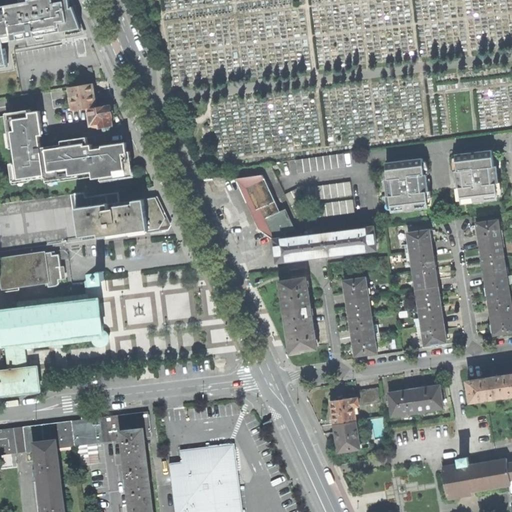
[(0,0),(0,19),(4,41),(27,38),(29,45),(81,33),(75,6),(72,0),(0,0)]
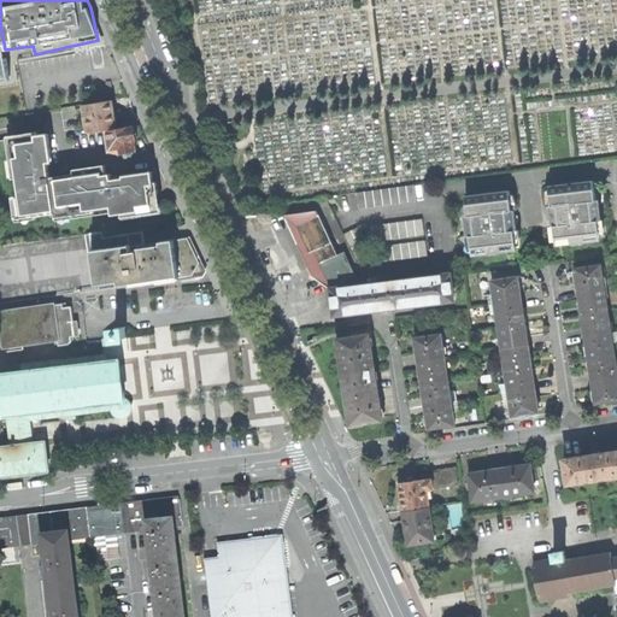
[(83,105),(88,133),(106,130),(117,129),(115,115),(112,100),(109,101),(107,101),(83,105)]
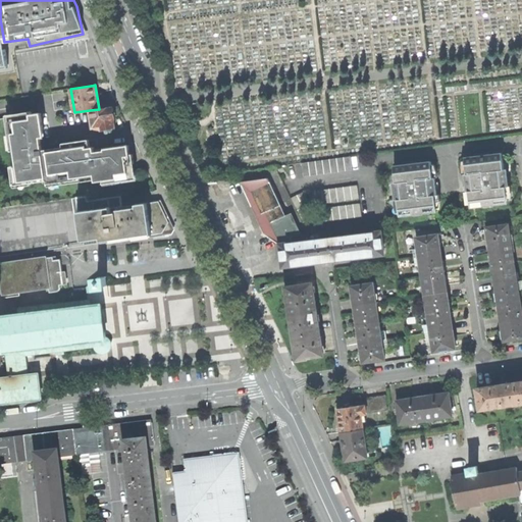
[(99,109),(90,110),(93,127),(101,126),(102,131),(103,129),(106,133),(111,132),(113,127),(115,127),(113,118),(115,118),(114,113),(113,108),(111,108),(111,107),(105,108),(99,109)]
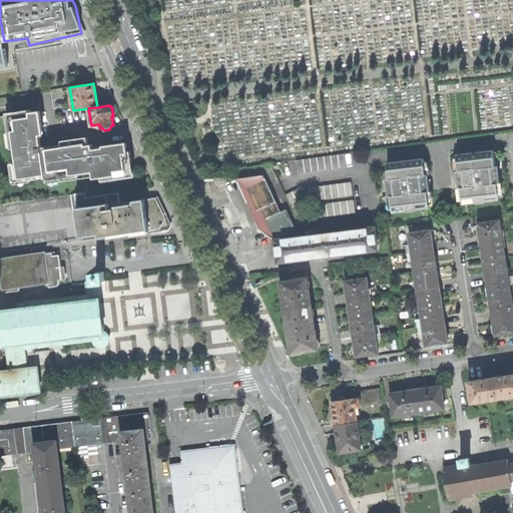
[(21,114),(14,115),(15,122),(13,122),(14,131),(18,162),(14,163),(17,179),(45,174),(45,177),(52,176),(52,178),(60,176),(92,172),(93,179),(114,175),(123,174),(123,172),(130,171),(128,156),(126,143),(110,145),(110,147),(103,148),(100,148),(92,149),(92,144),(84,145),(83,138),(61,141),(62,144),(41,147),(40,141),(40,138),(38,128),(42,127),(40,111),(31,112),(30,110),(21,111),(21,114)]
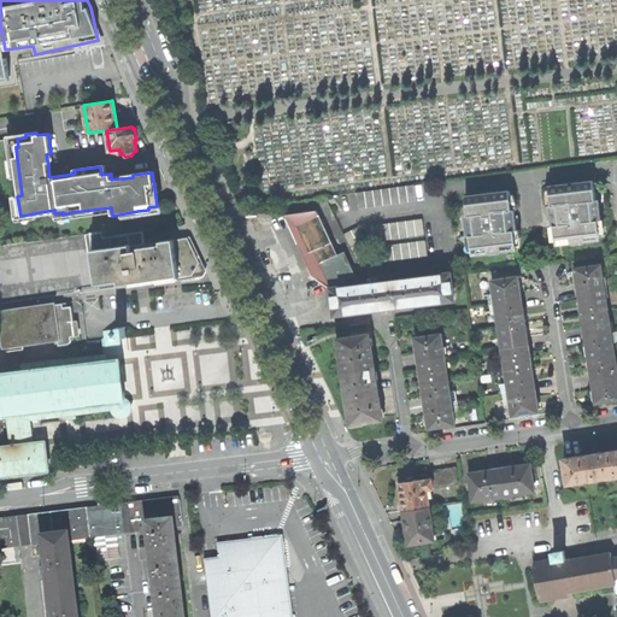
[(553,225),(556,245),(573,244),(573,241),(583,240),(583,242),(600,240),(598,221),(600,221),(598,200),(595,200),(593,181),(576,183),(576,184),(570,184),(565,186),(565,184),(548,186),(551,205),(550,206),(552,227),(553,225)]
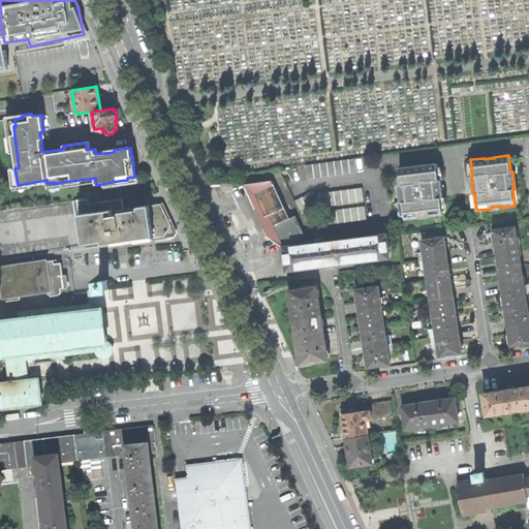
[(305,165),(307,180),(356,173),(355,158),(305,165)]
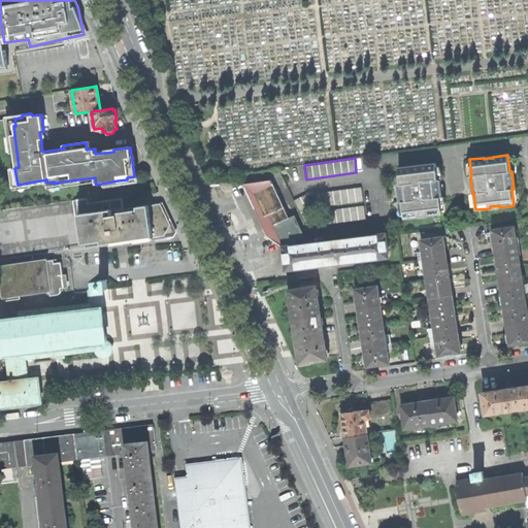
[(402,202),(404,219),(419,217),(418,216),(427,215),(427,216),(441,213),(439,197),(441,197),(439,179),(437,179),(436,163),(421,165),(422,166),(418,167),(413,167),(413,166),(398,168),(400,185),(397,185),(399,202),(402,202)]
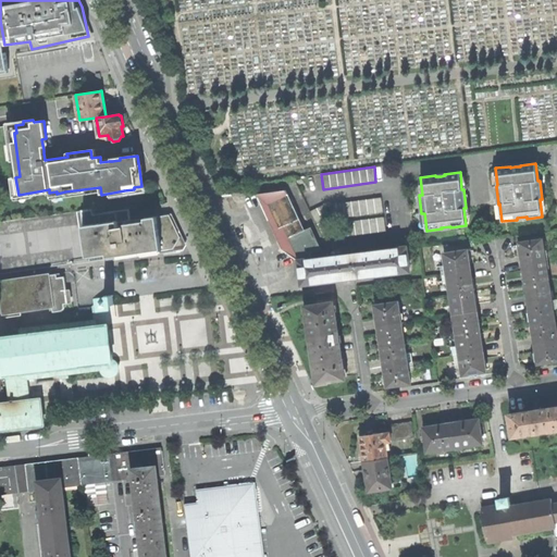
[(285,252),(297,261),(298,261),(288,238),(283,240),(277,230),(268,205),(287,196),(285,190),(256,195),(281,249),(285,252)]
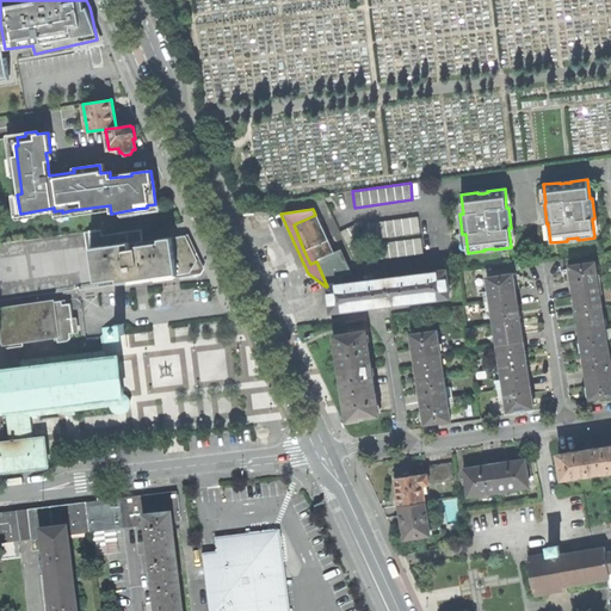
[(316,261),(327,287),(341,285),(339,279),(350,275),(339,251),(332,254),(315,215),(294,224),(304,252),(310,250),(316,261)]
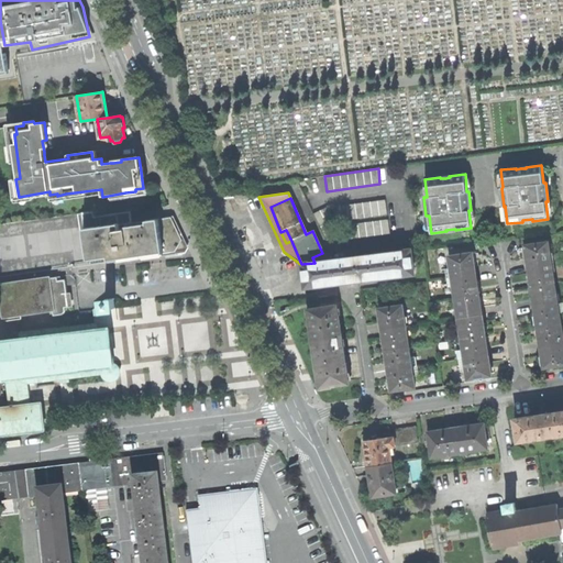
[(385,199),(332,207),(333,222),(387,214),(385,199)]
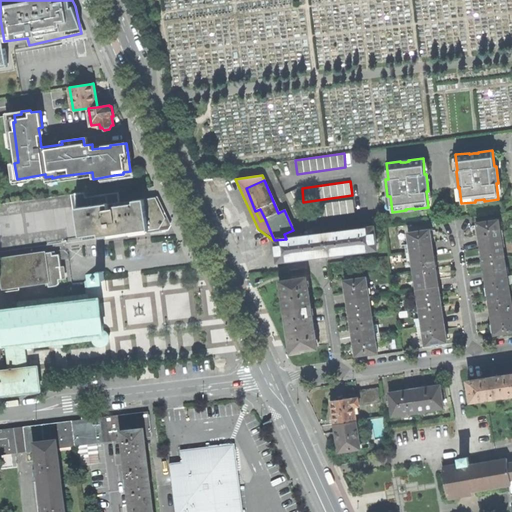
[(297,188),(285,194),(296,219),(309,213),(303,202),(297,188)]
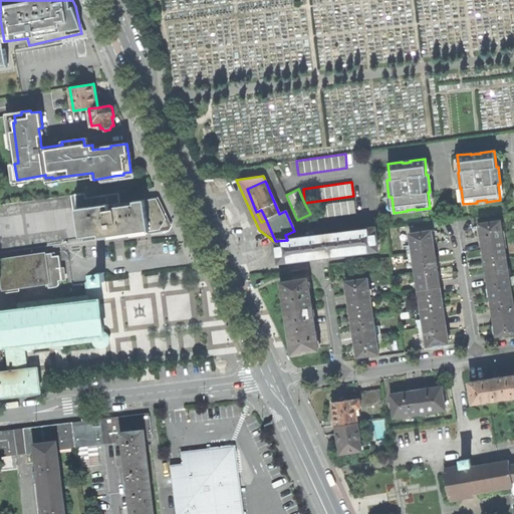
[(86,198),(85,193),(74,194),(80,237),(98,234),(99,239),(119,236),(143,233),(149,232),(145,201),(118,205),(113,205),(114,208),(108,209),(107,195),(86,198)]
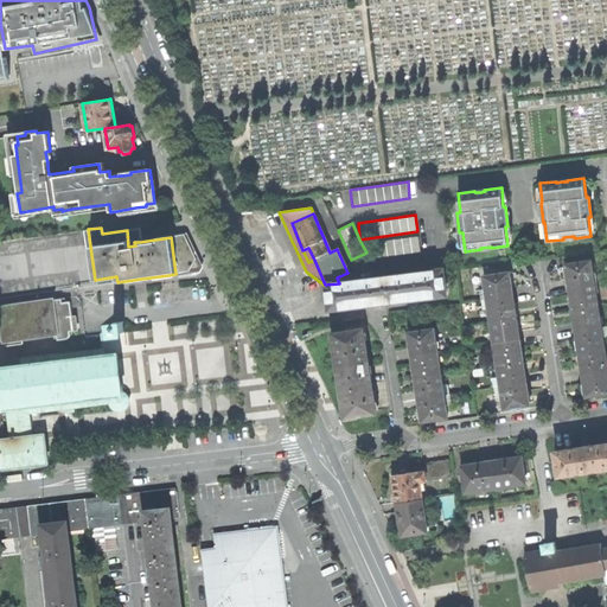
[(0,298),(95,285),(95,280),(88,229),(0,242),(0,298)]
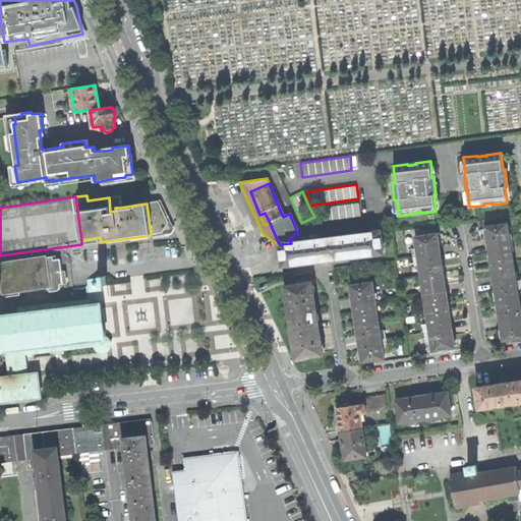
[(120,196),(109,197),(110,212),(116,211),(115,208),(120,208),(120,196)]
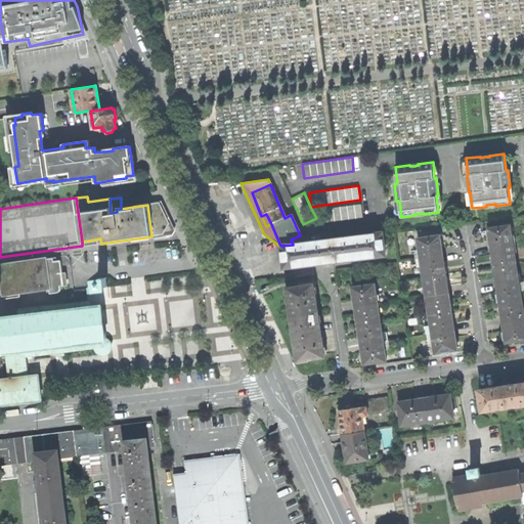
[(147,205),(151,236),(164,235),(170,225),(159,204),(147,205)]
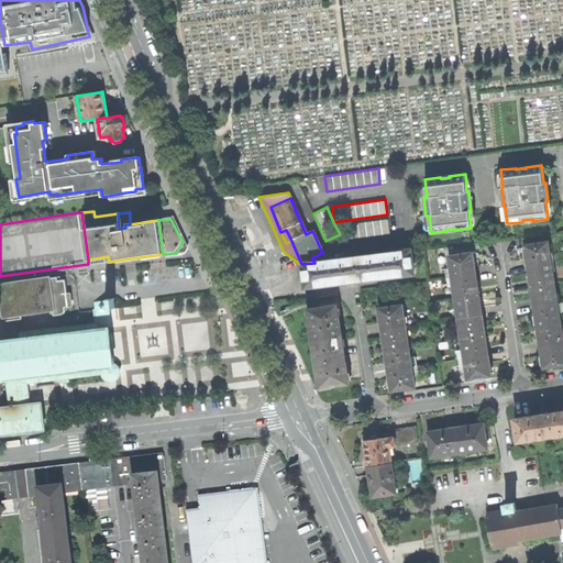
[(342,225),(344,241),(390,234),(388,219),(342,225)]
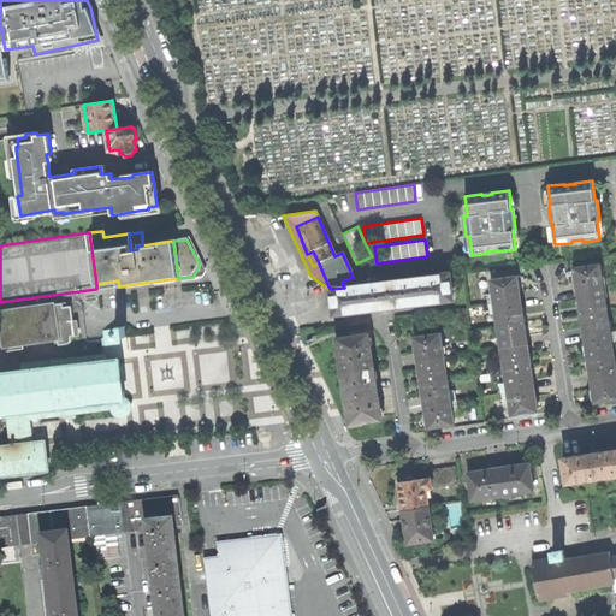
[(313,252),(307,254),(313,266),(319,264),(313,252)]
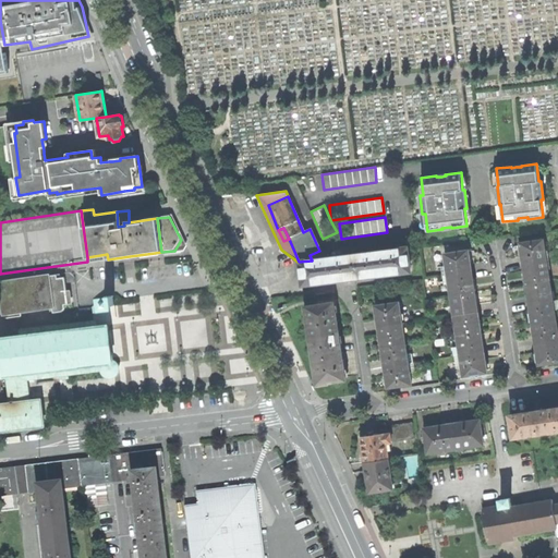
[(522,264),(546,261),(544,252),(543,240),(519,244),(521,253),(522,264)]
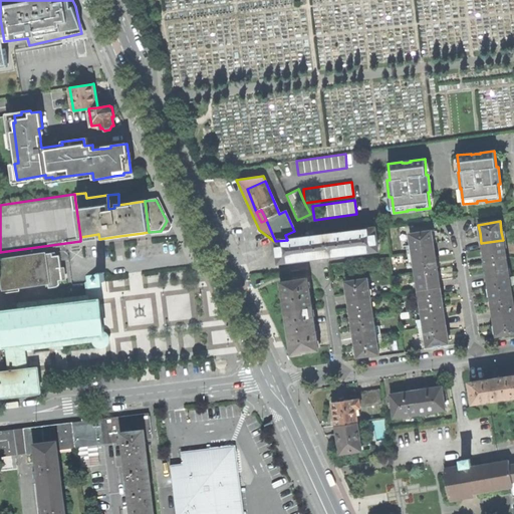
[(275,241),(274,241),(277,263),(304,260),(353,253),(376,251),(374,229),(287,240),(275,241)]
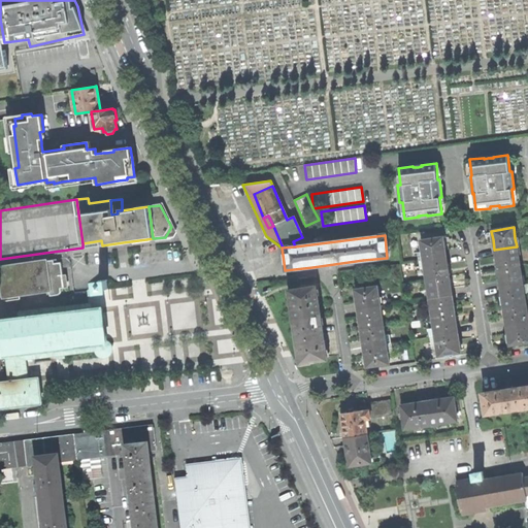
[(420,241),(422,252),(423,260),(444,257),(443,248),(441,238),(420,241)]
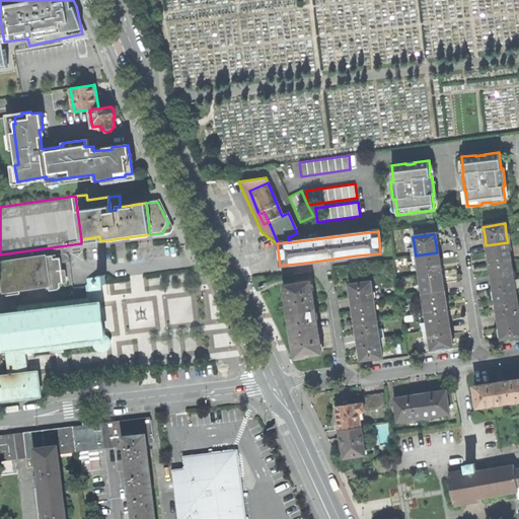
[(509,250),(508,242),(486,245),(488,254),(489,264),(510,261),(509,250)]
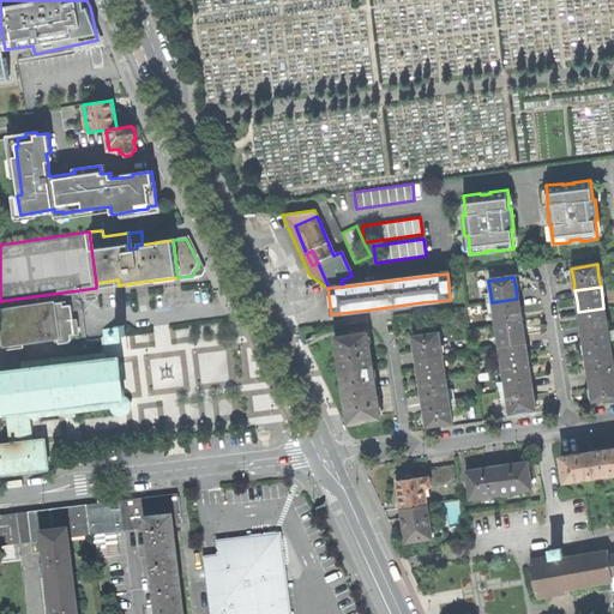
[(517,299),(492,302),(493,313),(495,325),(521,320),(518,309),(517,299)]
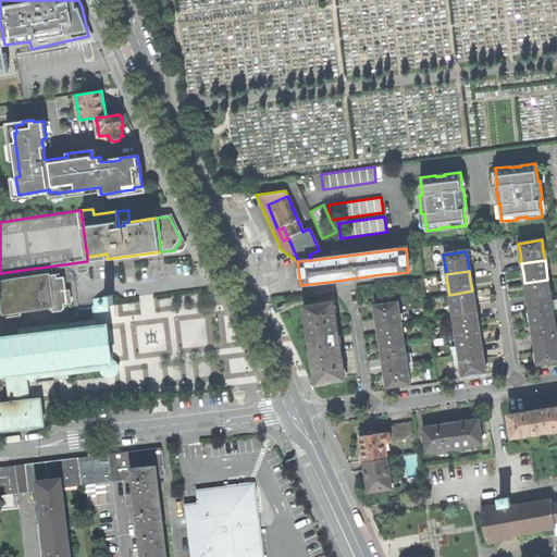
[(0,282),(0,283),(4,313),(21,311),(52,306),(64,305),(67,304),(64,276),(58,277),(57,274),(0,282)]
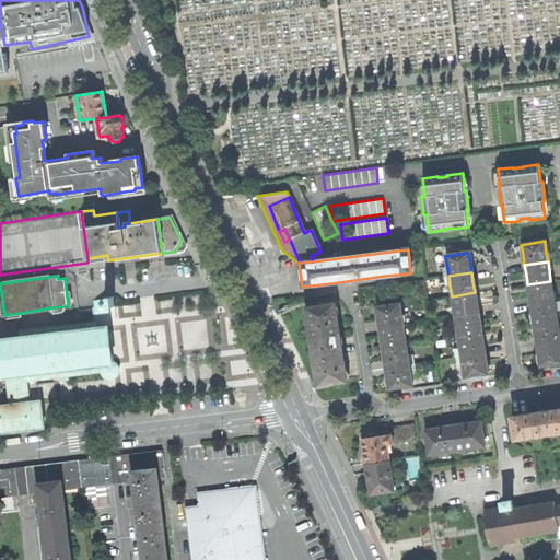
[(531,305),(553,302),(552,293),(550,281),(527,284),(529,294),(531,305)]
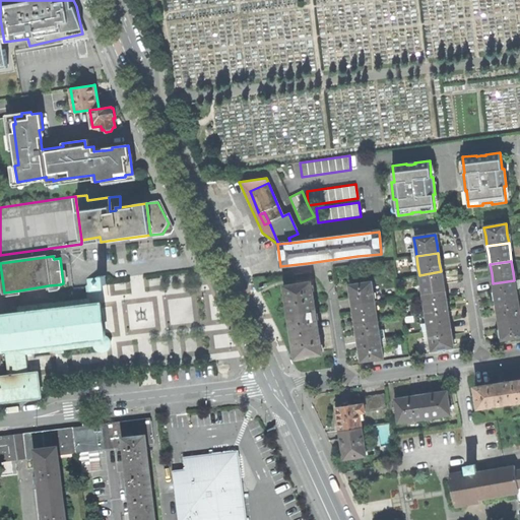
[(441,271),(419,275),(421,285),(423,294),(444,290),(442,280),(441,271)]
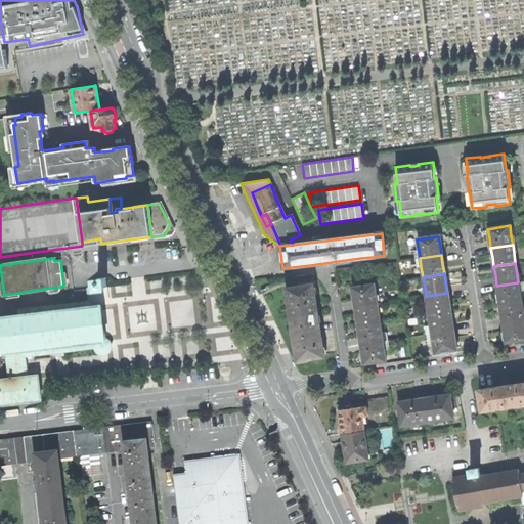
[(6,351),(9,379),(28,376),(25,356),(56,352),(57,355),(63,354),(63,351),(94,347),(96,350),(97,352),(99,353),(102,354),(104,354),(106,353),(108,352),(111,350),(111,348),(111,345),(111,343),(110,341),(107,340),(105,339),(101,306),(100,300),(98,288),(107,287),(106,277),(97,279),(97,281),(88,289),(89,301),(18,309),(18,311),(8,312),(9,317),(0,318),(0,346),(2,346),(3,352),(6,351)]
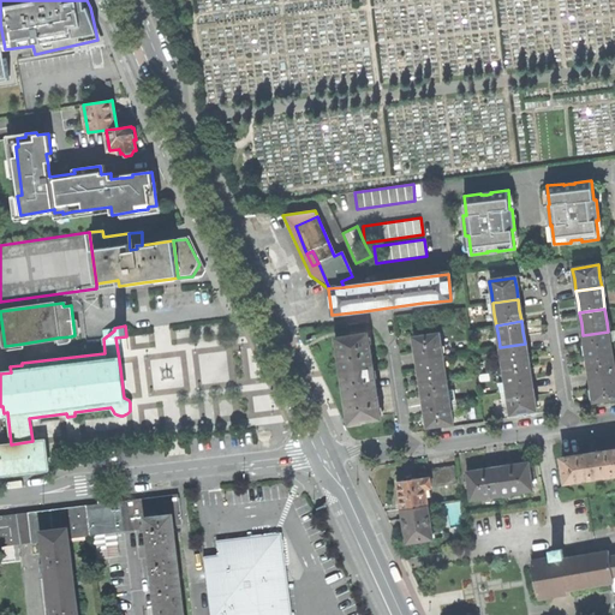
[(586,357),(611,353),(610,345),(608,332),(583,335),(585,347),(586,357)]
